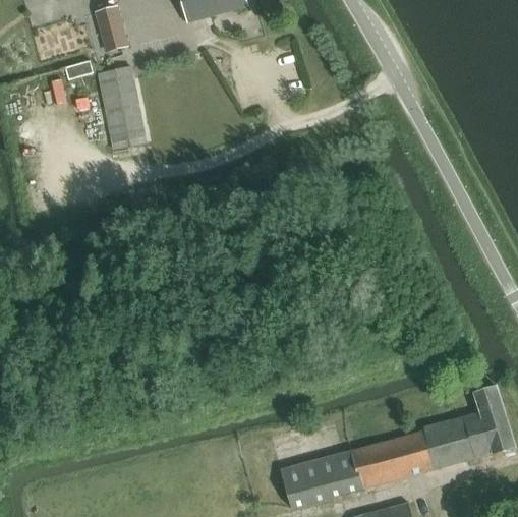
[(179,0),(186,21),(245,5),(243,0),(179,0)]
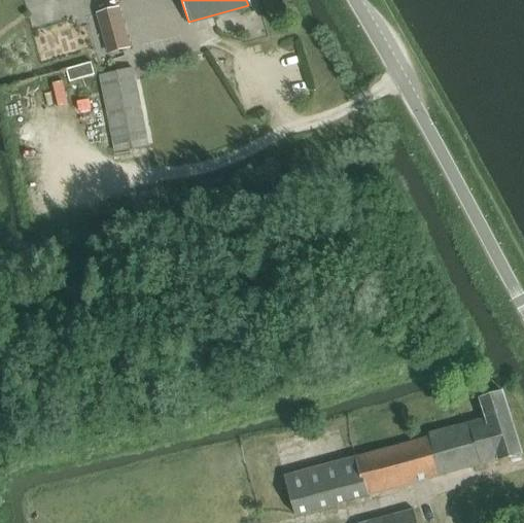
[(115,5),(95,10),(99,23),(110,19),(118,49),(127,47),(115,5)]
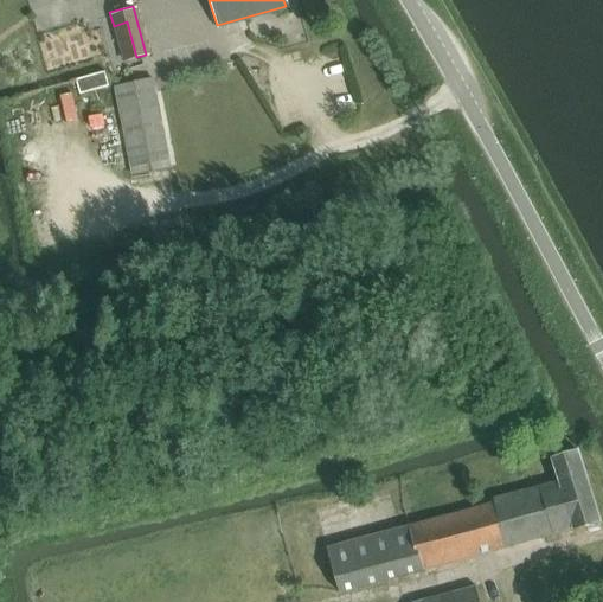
[(106,84),(102,70),(75,78),(78,91),(106,84)]
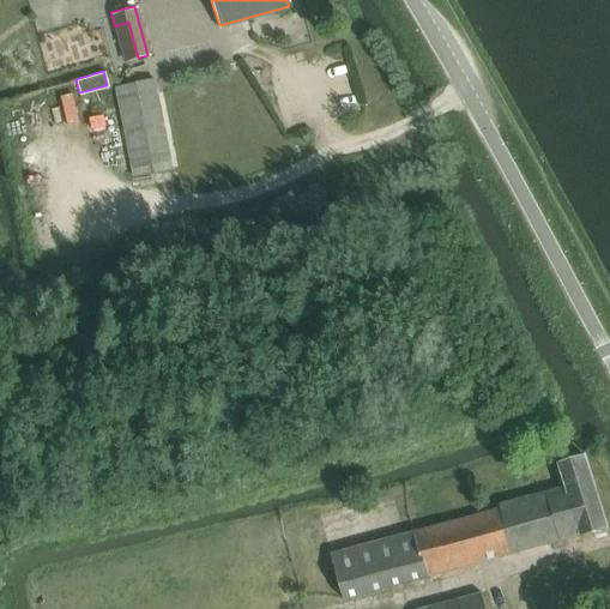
[(152,79),(114,86),(132,173),(169,166),(152,79)]
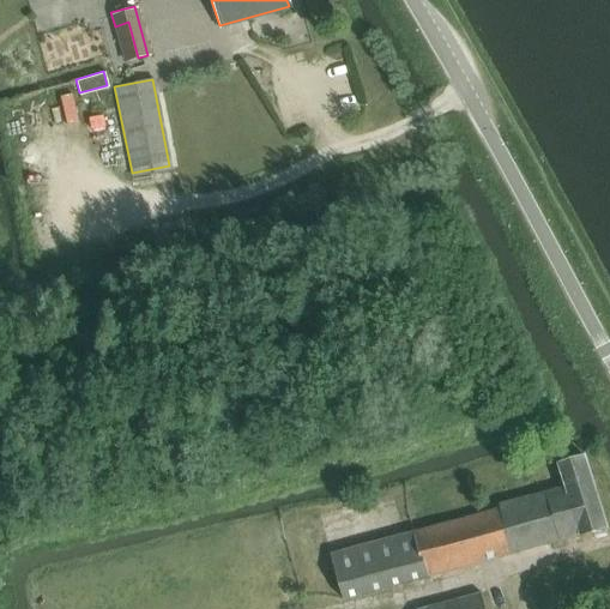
[(497,506),(328,552),(342,597),(605,525),(583,453),(555,463),(562,484),(496,502),(497,506)]
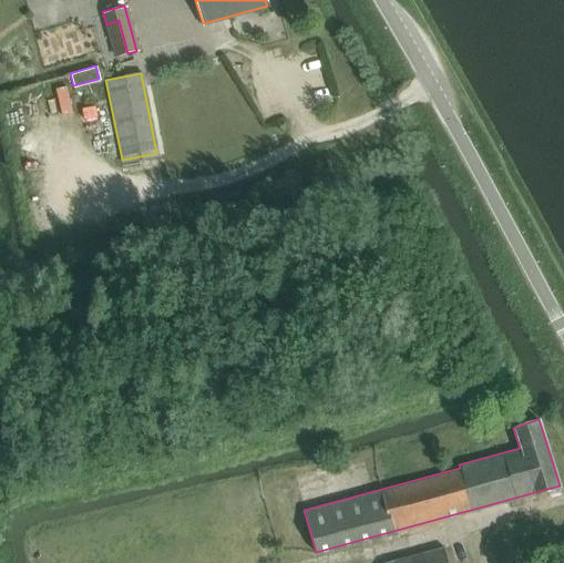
[(447,562),(443,545),(383,562),(382,562),(447,562)]
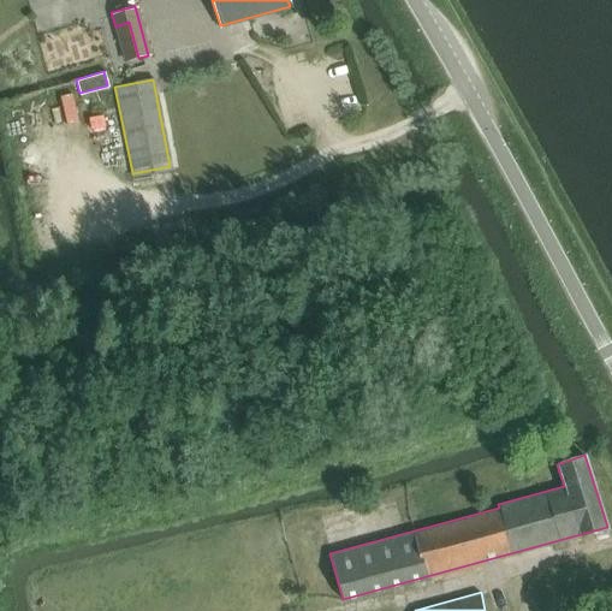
All buildings are outlined.
